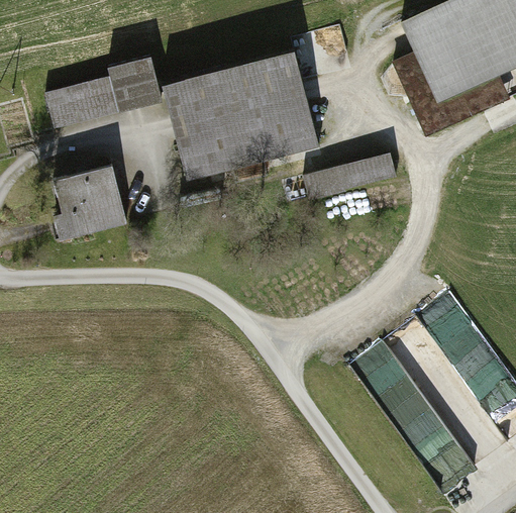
[(394,65),(426,136),(504,102),(493,78),(515,67),(515,0),(448,0),(399,22),(414,56),(394,65)]
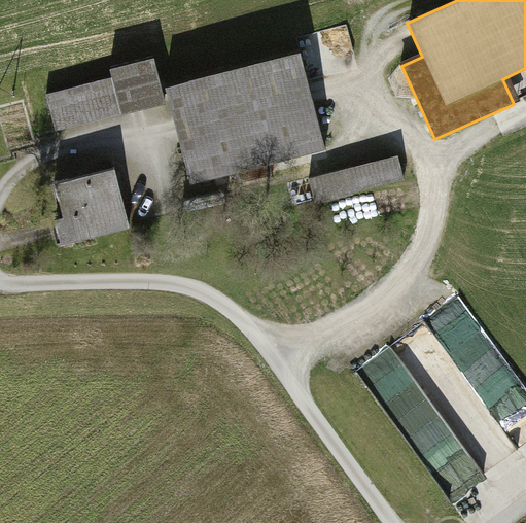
[(297,53),(166,86),(190,182),(322,148),(297,53)]
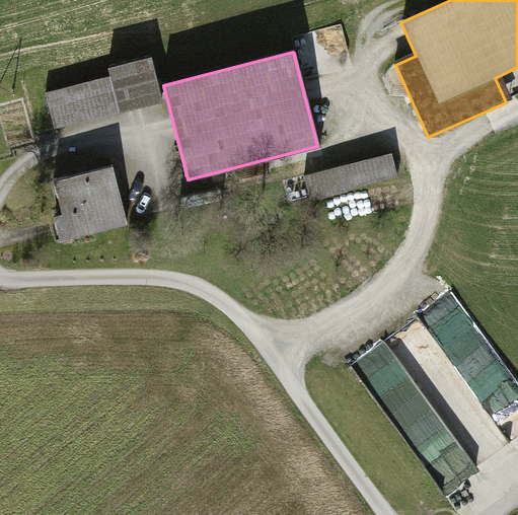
[(47,95),(56,129),(160,101),(150,59),(108,69),(112,79),(47,95)]
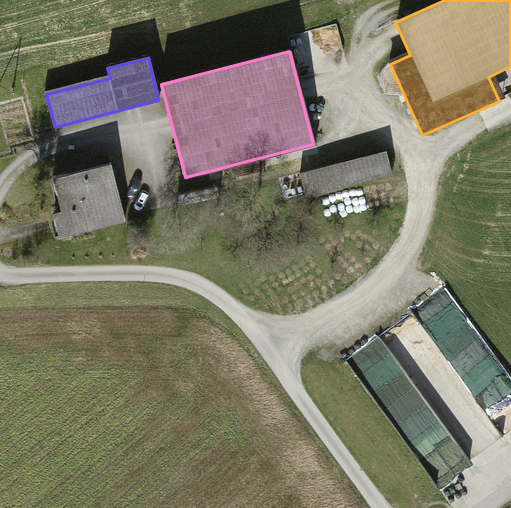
[(303,175),(309,198),(392,176),(386,154),(303,175)]
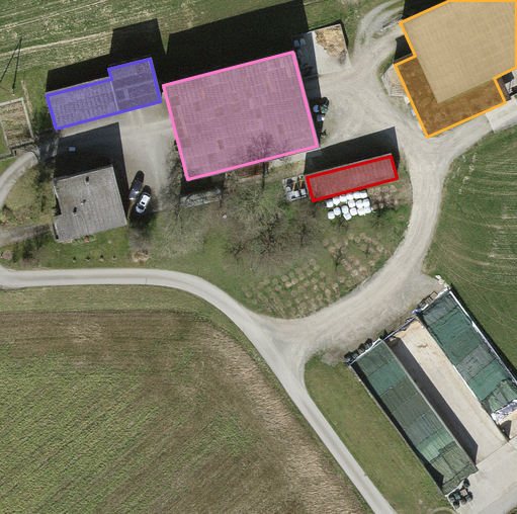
[(53,217),(60,242),(127,224),(113,168),(54,183),(62,215),(53,217)]
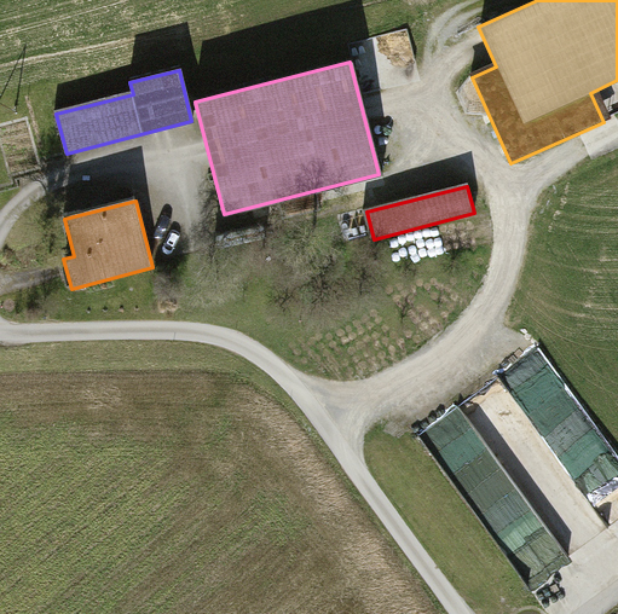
[(465,411),(428,435),(491,532),(506,522),(531,505),(569,562),(612,534),(550,441),(523,459),(504,430),(485,442),(465,411)]
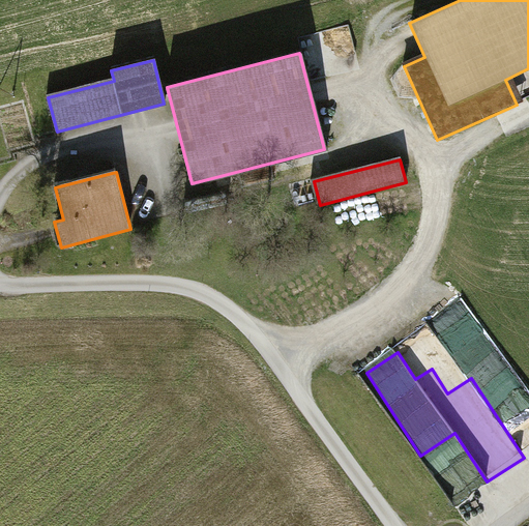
[(445,463),(460,494),(483,484),(470,453),(445,463)]
